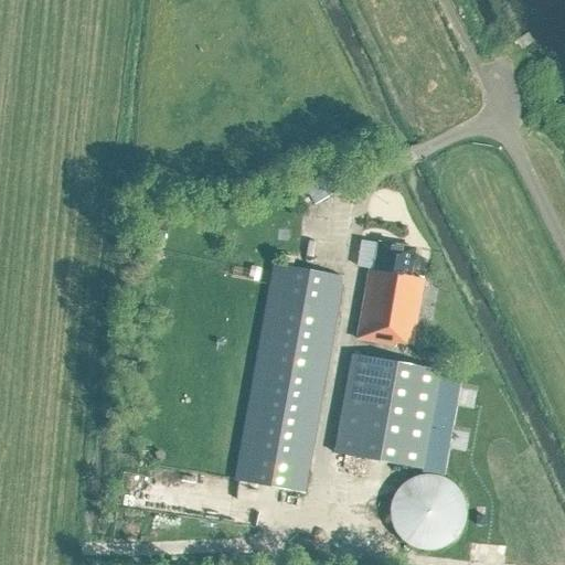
[(313,204),(337,191),(322,170),(300,182),(313,204)]
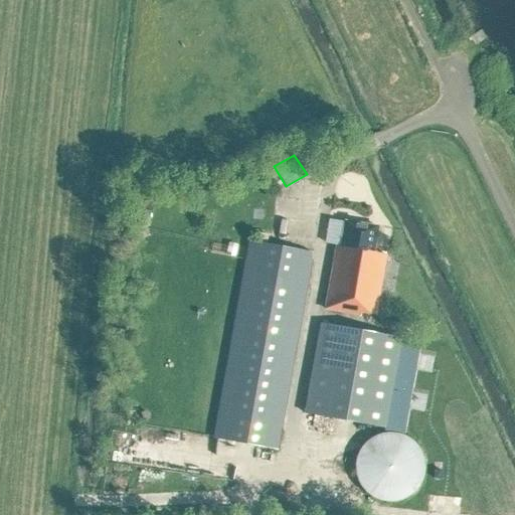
[(372,252),(376,227),(344,221),(340,247),(335,246),(324,309),(358,315),(358,312),(374,315),(385,254),(372,252)]
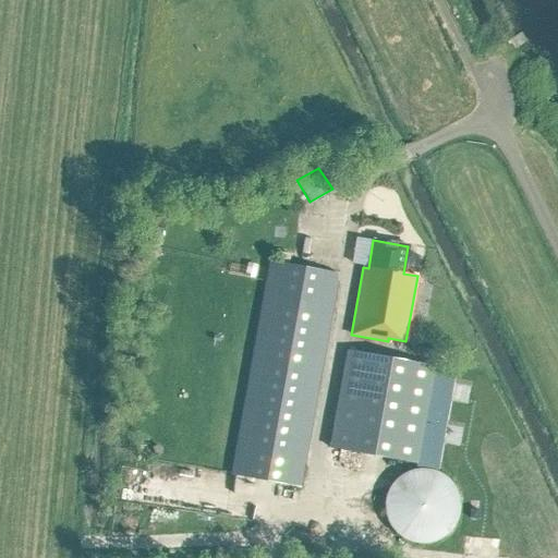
[(298,487),(301,472),(337,274),(270,262),(231,474),(298,487)]
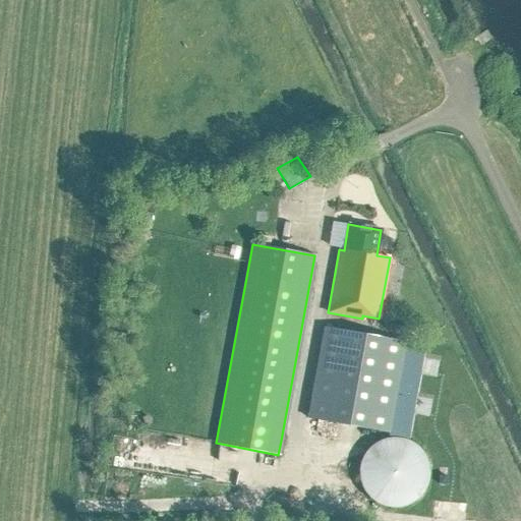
[(424,439),(441,348),(324,328),(307,418),(424,439)]
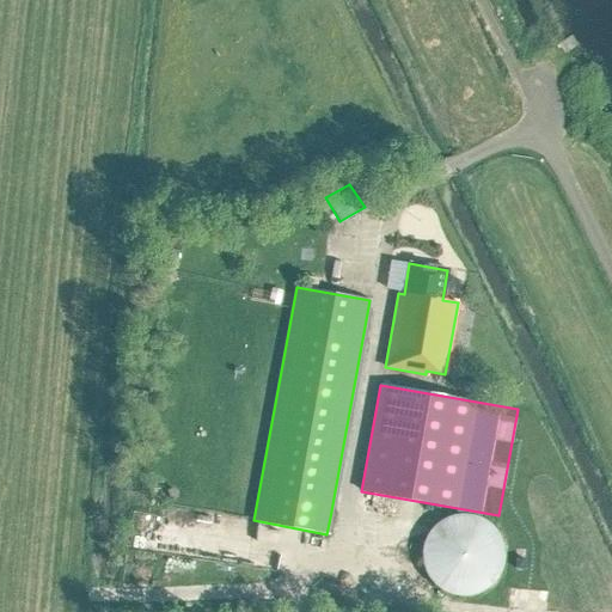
[(469,515),(464,515),(458,515),(452,516),(446,518),(441,520),(436,524),(432,527),(428,532),(426,537),(423,542),(421,548),(421,554),(421,560),(421,564),(423,570),(426,575),(428,581),(432,585),(436,589),(441,592),(446,594),(452,597),(458,598),(463,598),(469,597),(475,595),(481,593),(485,591),(490,587),(494,583),(497,579),(500,573),(502,568),(503,562),(503,556),(503,550),(502,545),(500,539),(497,534),(494,530),(490,525),(485,521),(481,519),(475,516),(469,515)]
